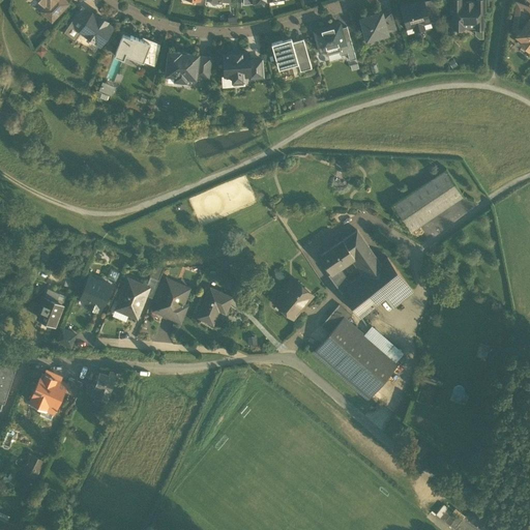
[(42,10),(52,19),(67,3),(64,0),(53,0),(50,3),(47,6),(42,10)]
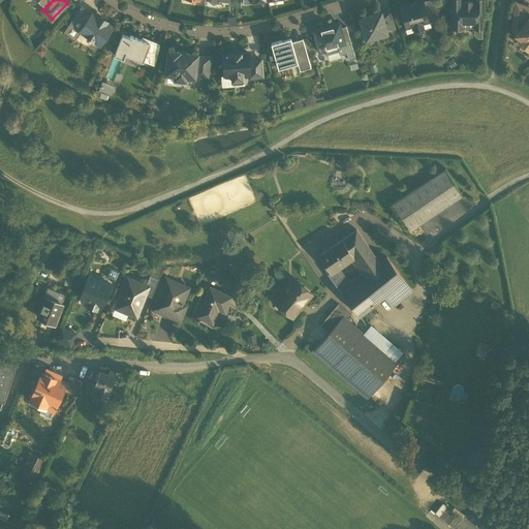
[(413,26),(414,29),(423,27),(422,23),(428,21),(422,0),(400,6),(406,27),(413,26)]
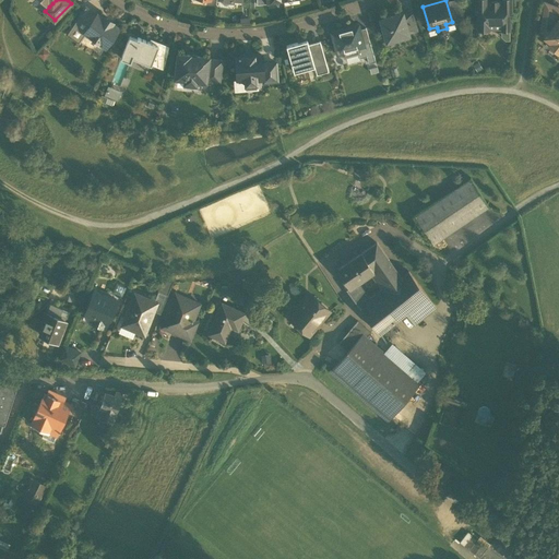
[(447,0),(445,0),(452,22),(463,20),(461,0),(447,0)]
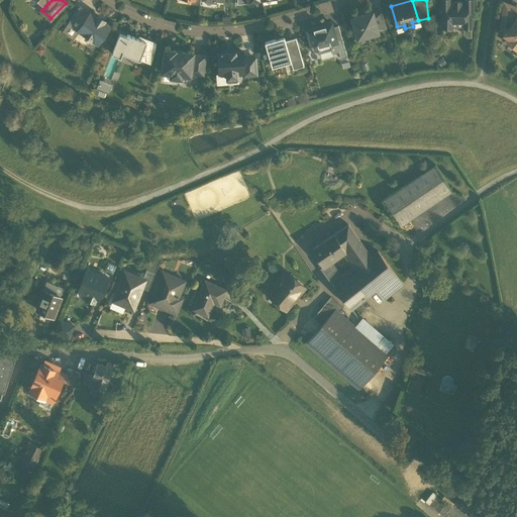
[(463,26),(471,26),(471,11),(473,11),(473,0),(439,0),(439,11),(441,11),(441,26),(451,26),(451,24),(463,24),(463,26)]
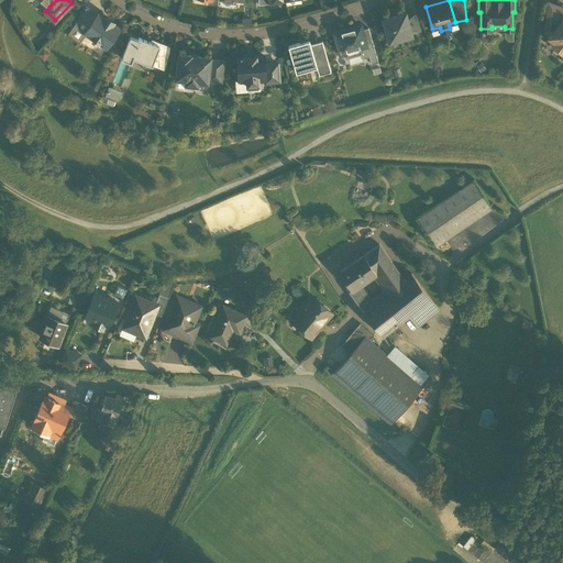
[(543,30),(550,35),(559,23),(548,19),(550,3),(562,8),(562,6),(548,0),(543,30)]
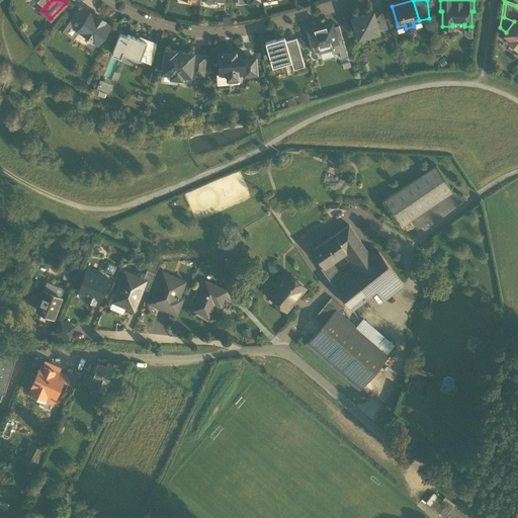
[(504,17),(514,21),(517,16),(517,7),(506,3),(504,17)]
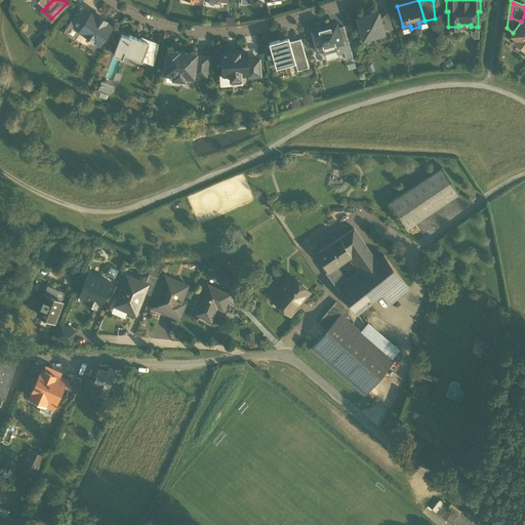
[(70,23),(80,30),(90,13),(81,7),(70,23)]
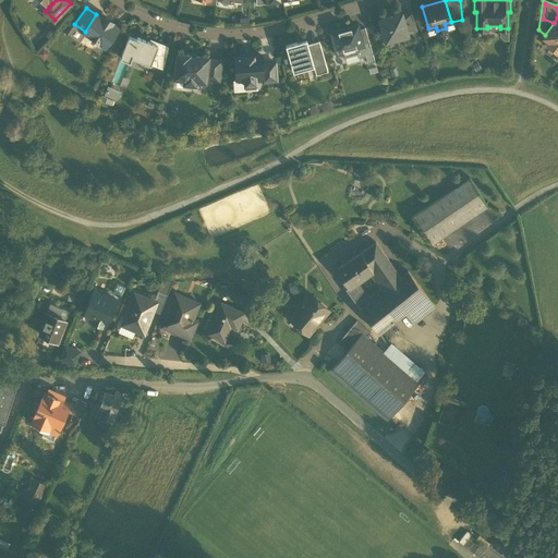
[(379,19),(386,40),(408,34),(407,32),(402,15),(401,12),(393,14),(387,16),(379,19)]
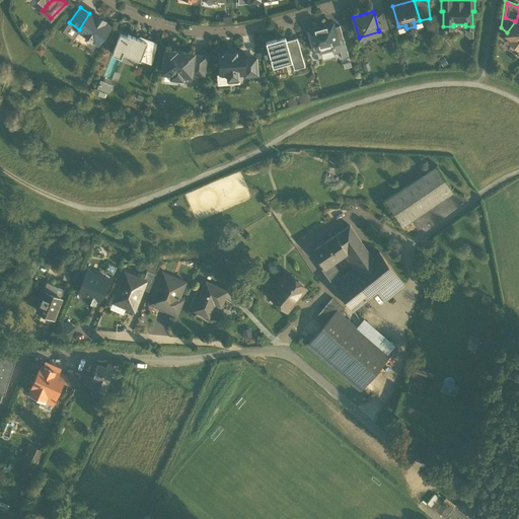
[(374,14),(378,29),(386,27),(381,12),(374,14)]
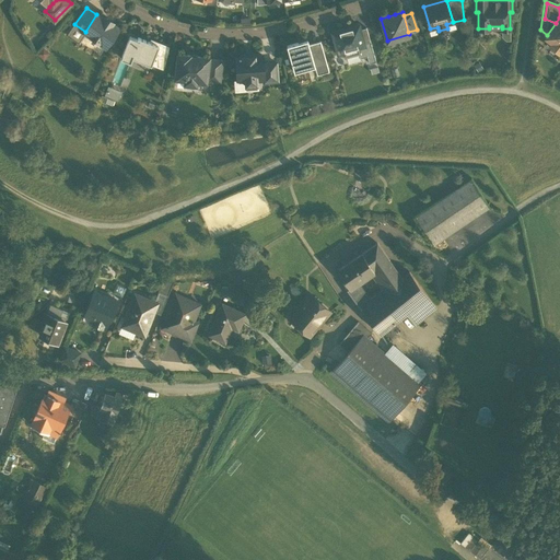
[(85,33),(106,46),(118,28),(97,14),(96,14),(85,32),(85,33)]
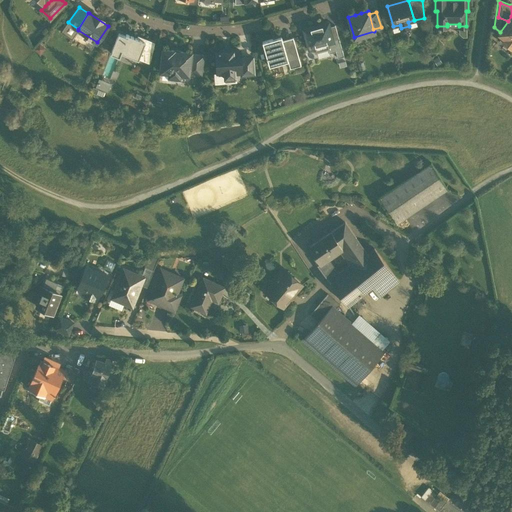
[(500,33),(506,37),(511,41),(511,16),(508,21),(500,32),(500,33)]
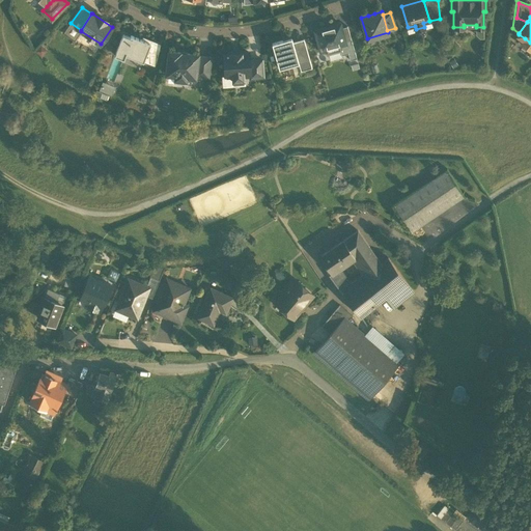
[(75,39),(81,31),(81,30),(71,23),(64,32),(75,39)]
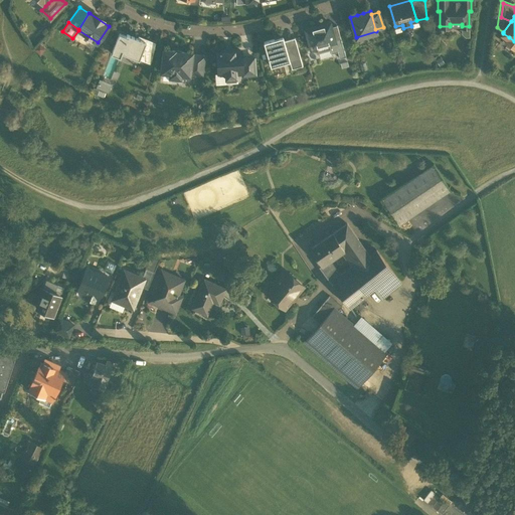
[(317,48),(318,52),(319,51),(331,48),(330,44),(336,42),(335,40),(331,26),(330,22),(305,29),(311,50),(317,48)]
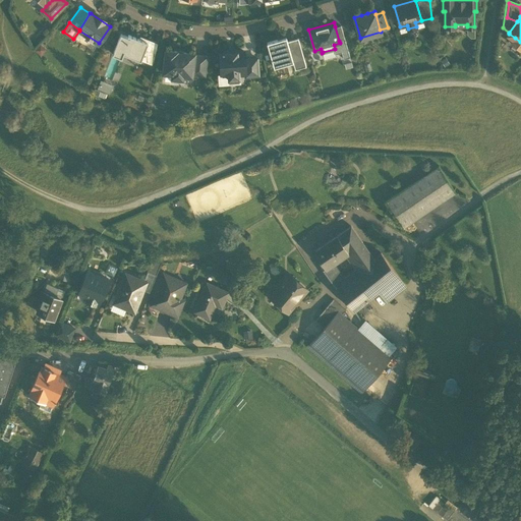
[(335,26),(339,41),(344,39),(341,25),(335,26)]
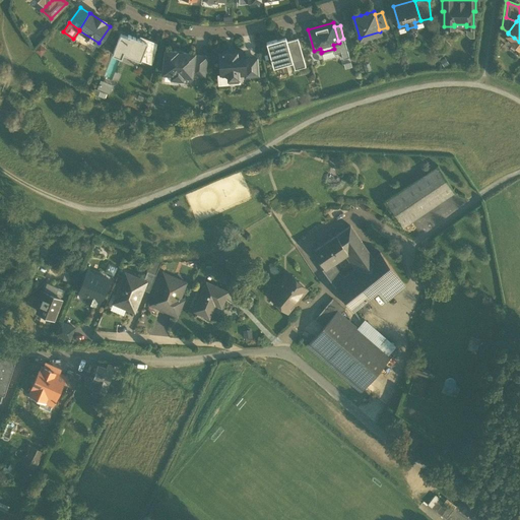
[(152,54),(144,51),(147,42),(138,39),(128,35),(127,37),(120,34),(112,54),(121,58),(123,53),(140,60),(141,58),(150,62),(152,54)]
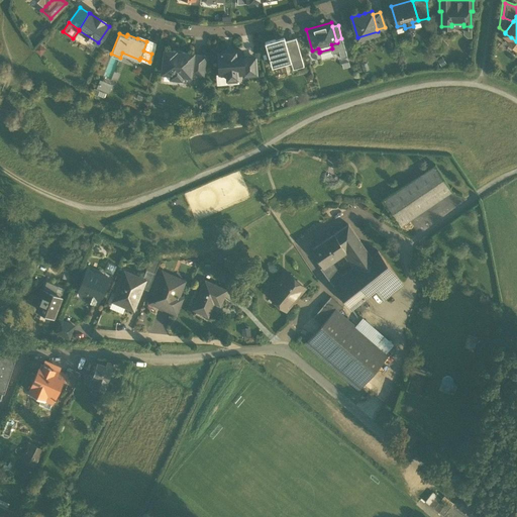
[(148,63),(150,64),(153,54),(157,42),(147,39),(138,35),(137,38),(146,41),(143,50),(151,54),(149,62),(140,58),(139,60),(148,63)]
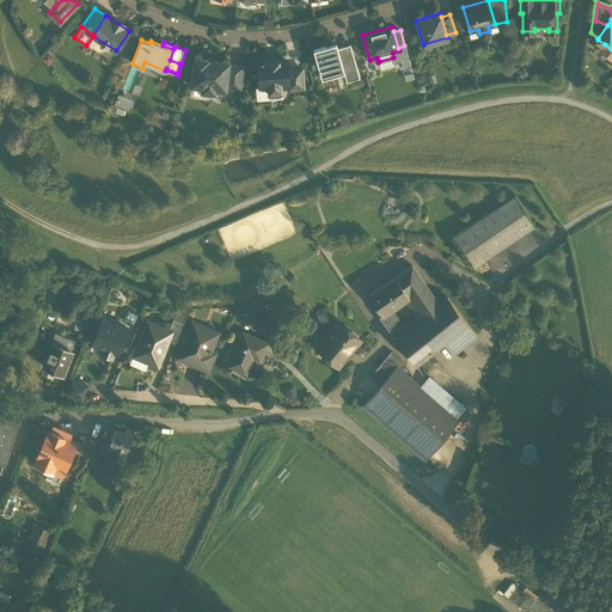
[(313,49),(322,78),(344,72),(337,48),(336,43),(313,49)]
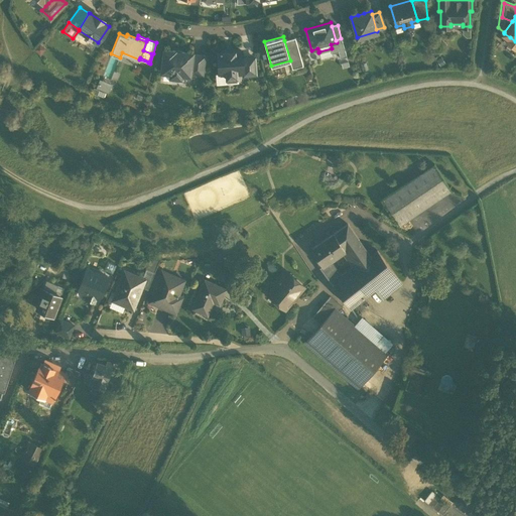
[(284,40),(290,60),(300,57),(295,37),(284,40)]
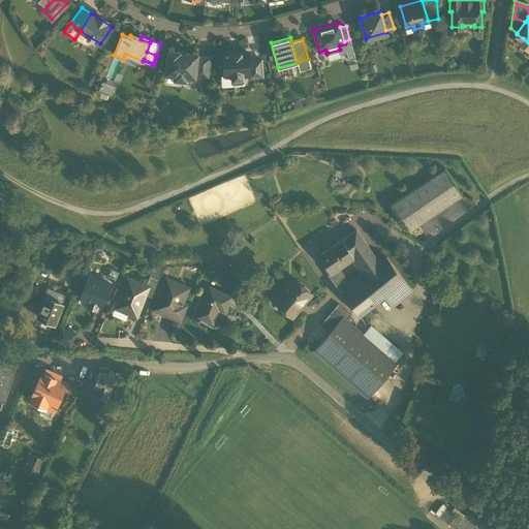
[(528,49),(528,45),(528,42),(523,38),(520,42),(528,49)]
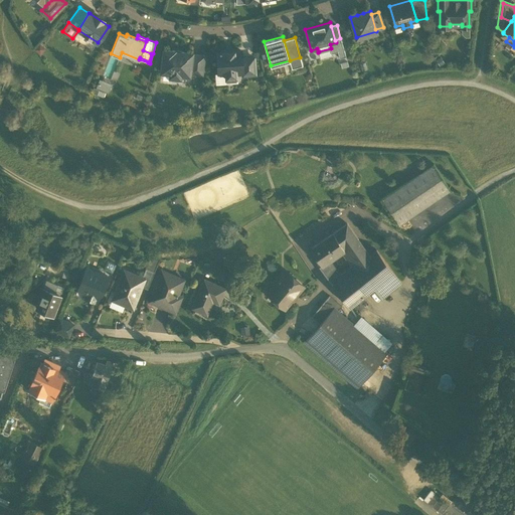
[(340,38),(335,40),(336,42),(338,50),(337,50),(339,57),(345,55),(340,38)]
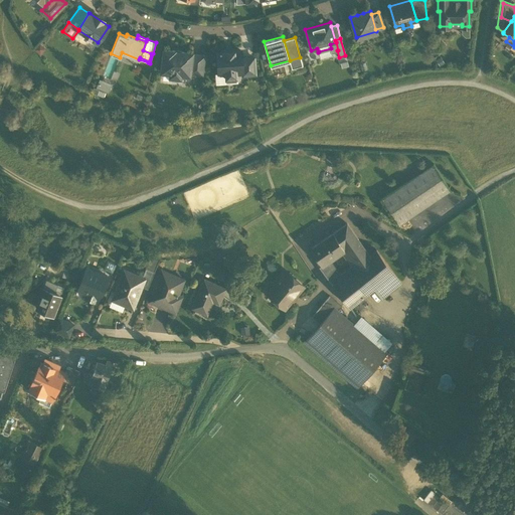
[(331,48),(332,52),(337,50),(338,50),(336,42),(330,44),(331,48)]
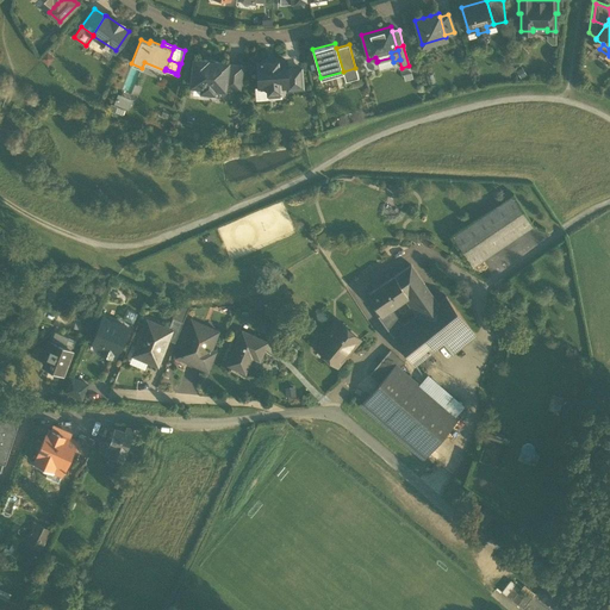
[(392,57),(378,61),(379,67),(393,63),(393,62),(392,57)]
